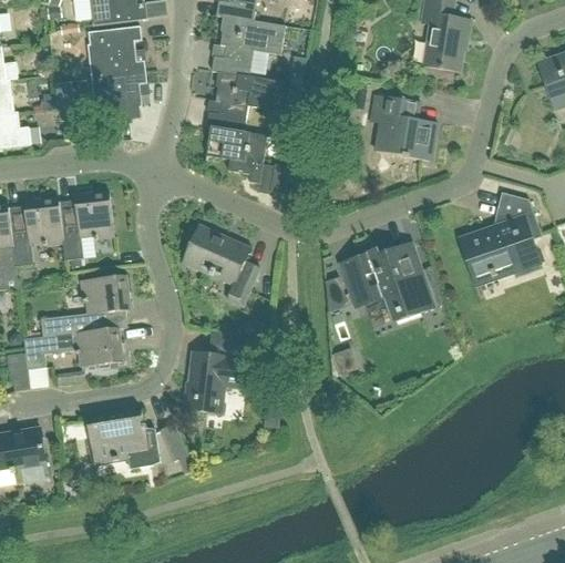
[(89,0),(92,24),(142,19),(140,4),(137,6),(136,0),(89,0)]
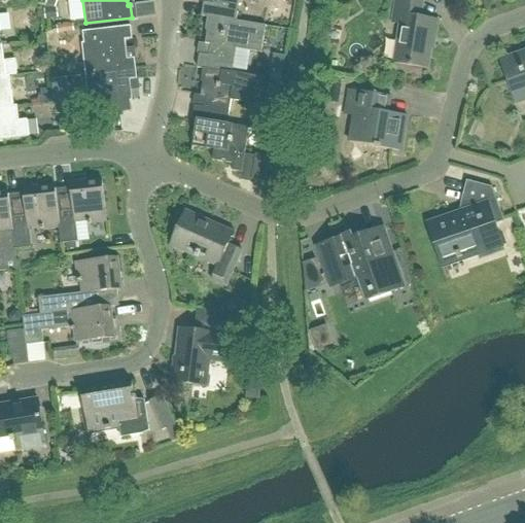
[(200,13),(208,15),(208,14),(235,19),(237,0),(212,0),(212,2),(202,0),(200,13)]
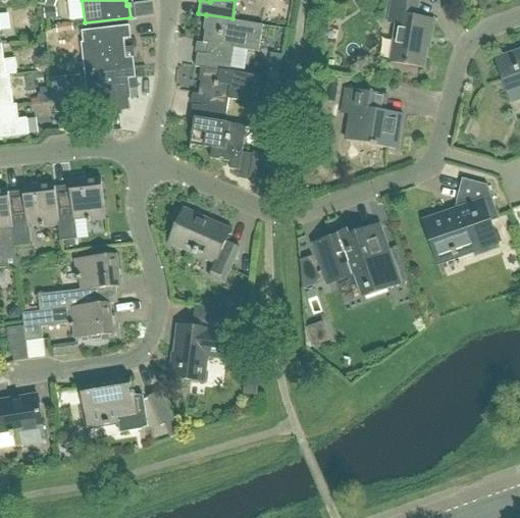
[(429,34),(432,17),(414,14),(416,0),(390,0),(386,19),(396,21),(390,59),(380,57),(380,58),(421,65),(427,33),(429,34)]
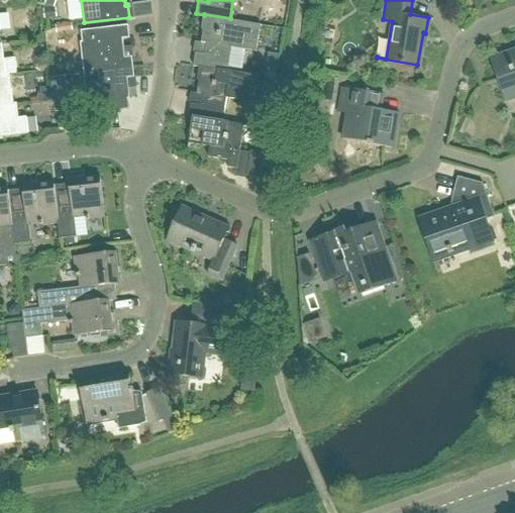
[(0,25),(11,25),(12,9),(0,9),(0,25)]
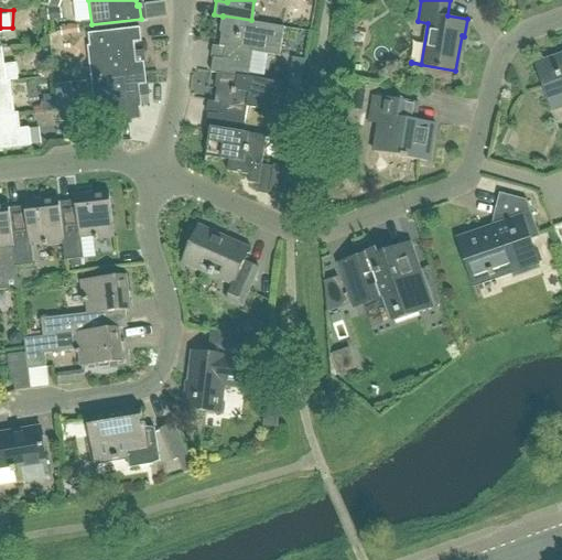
[(283,25),(251,20),(223,15),(223,17),(218,44),(224,45),(223,57),(212,55),(209,71),(218,72),(218,71),(247,76),(247,75),(251,50),(279,54),(283,25)]
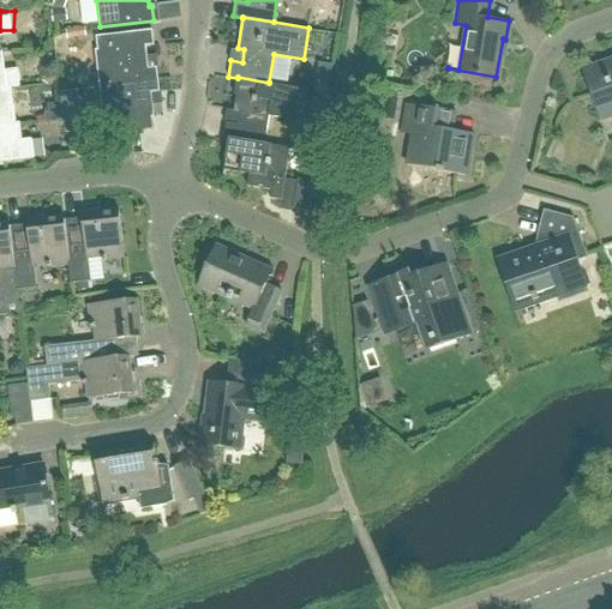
[(95,34),(96,47),(94,48),(99,84),(157,77),(155,65),(148,66),(145,43),(153,42),(151,28),(95,34)]
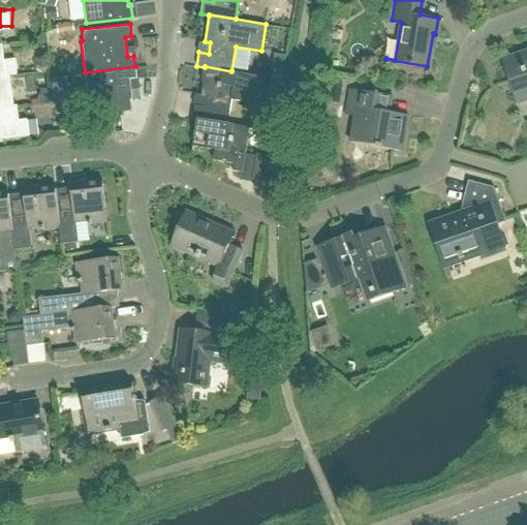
[(1,43),(0,43),(0,73),(4,73),(8,73),(16,72),(13,56),(2,57),(1,43)]
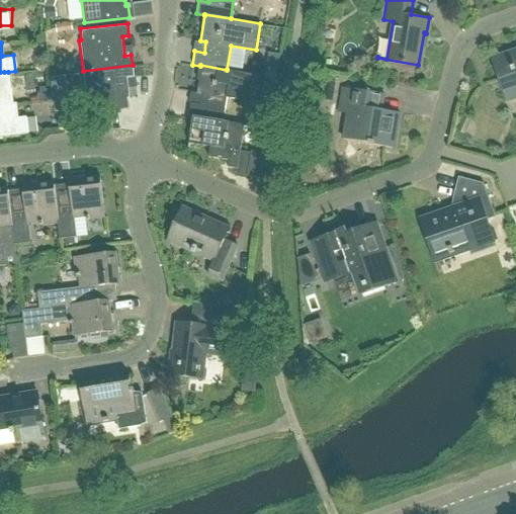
[(515,48),(491,57),(506,99),(507,99),(505,93),(515,88),(515,48)]
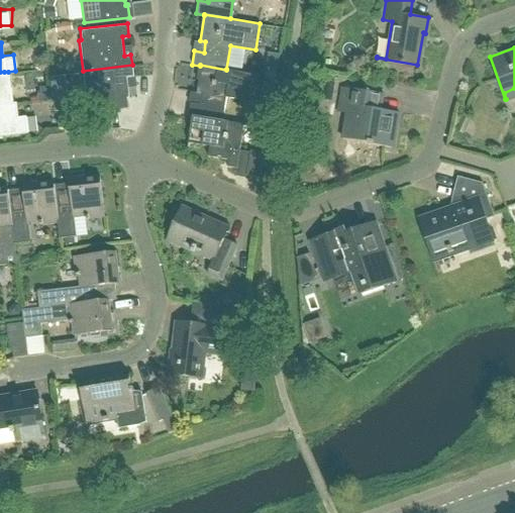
[(132,65),(83,71),(86,101),(92,101),(93,111),(128,107),(127,97),(128,96),(126,76),(133,75),(132,65)]
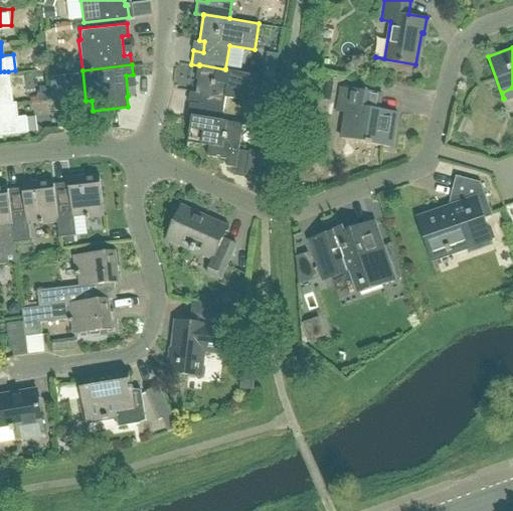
[(254,73),(225,68),(225,69),(199,64),(199,65),(195,91),(200,92),(198,103),(189,102),(187,115),(191,115),(221,120),(221,119),(225,96),(249,100),(254,73)]
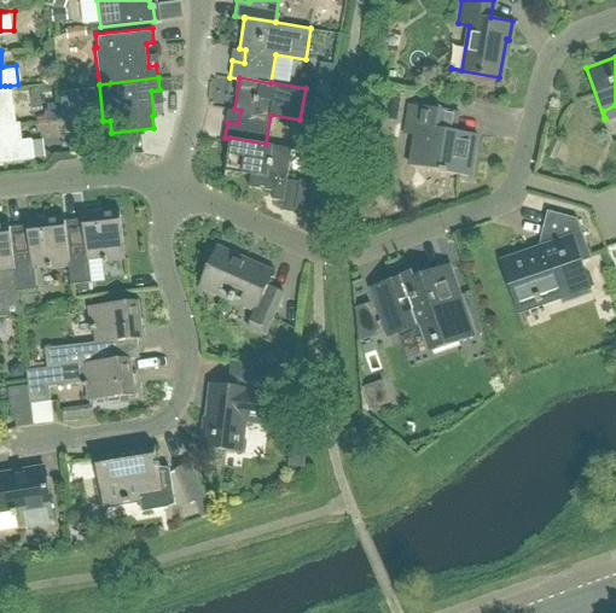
[(0,123),(15,122),(13,121),(10,86),(5,86),(0,86),(0,123)]
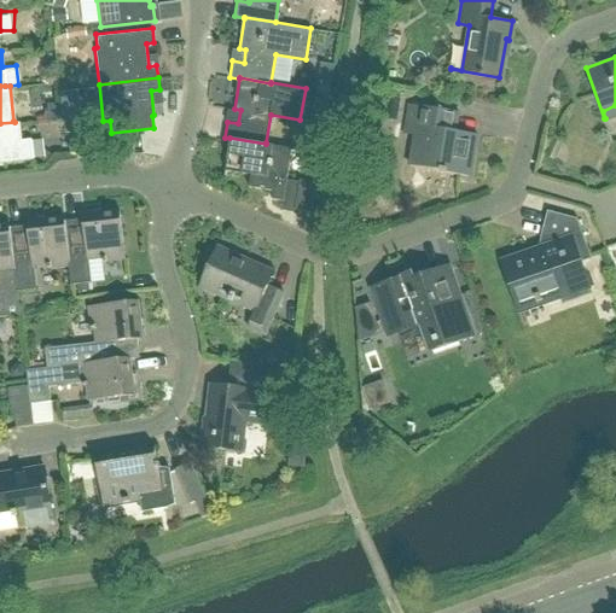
[(457,129),(459,110),(407,103),(404,132),(413,133),(408,163),(439,168),(439,170),(469,175),(476,133),(457,129)]
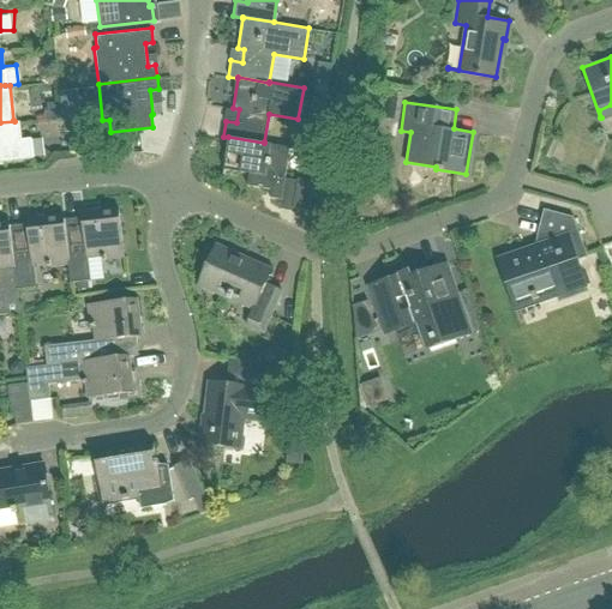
[(0,160),(31,156),(29,133),(21,134),(18,120),(13,120),(15,121),(0,122),(0,160)]
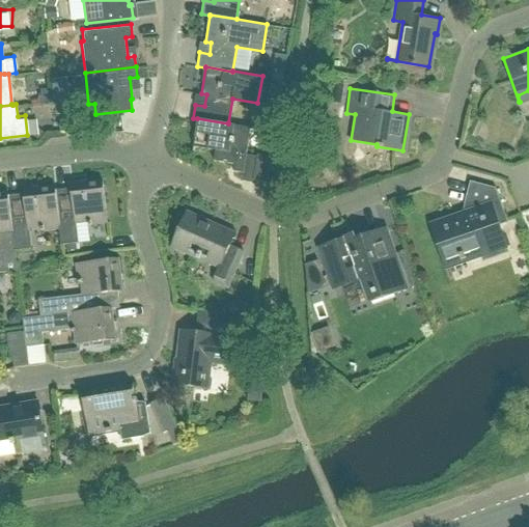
[(72,112),(60,114),(62,129),(74,127),(72,112)]
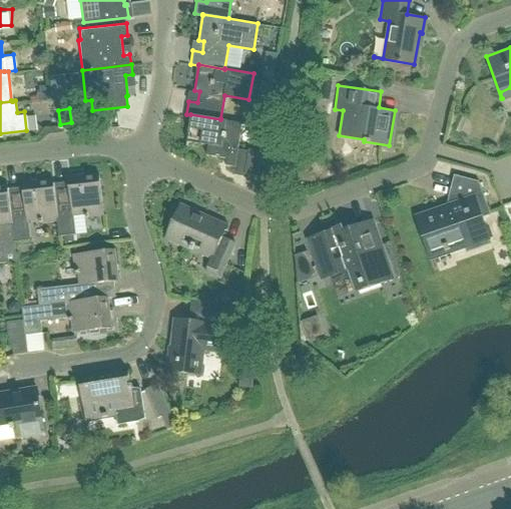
[(245,122),(220,118),(220,119),(190,114),(185,144),(186,144),(187,140),(207,143),(205,153),(225,157),(224,164),(233,165),(240,123),(244,123),(245,122)]
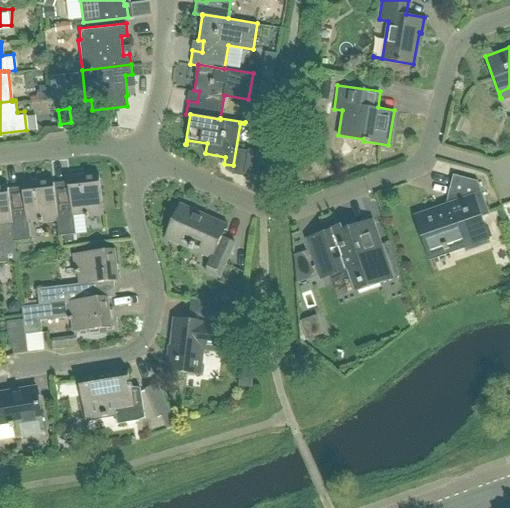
[(256,174),(260,150),(247,148),(243,172),(256,174)]
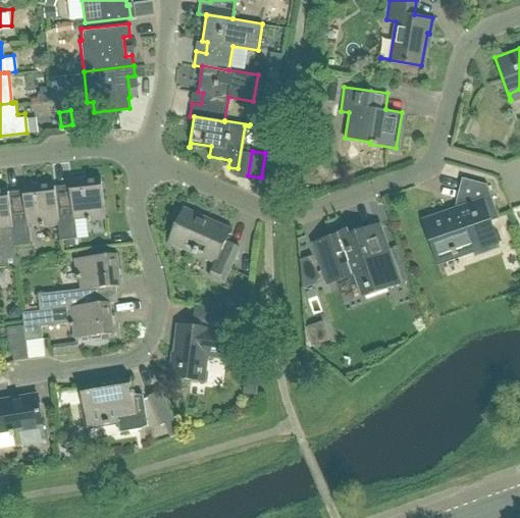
[(57,222),(58,239),(75,237),(73,218),(85,216),(86,219),(104,217),(100,175),(68,179),(68,184),(54,185),(53,186),(57,222)]
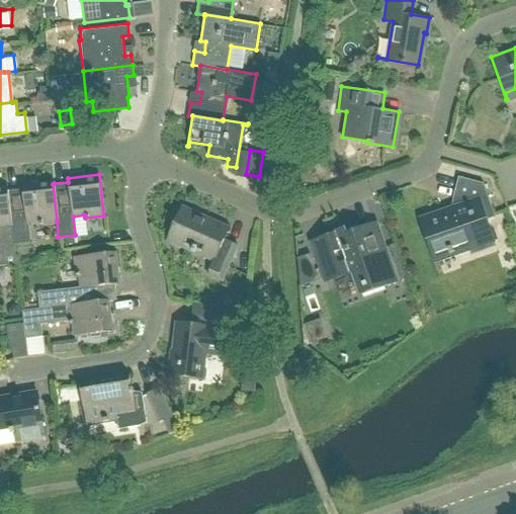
[(486,218),(494,215),(483,181),(457,175),(449,206),(418,217),(425,237),(428,236),(435,256),(437,256),(436,253),(447,249),(448,251),(453,250),(452,248),(465,243),(467,248),(493,240),(486,218)]
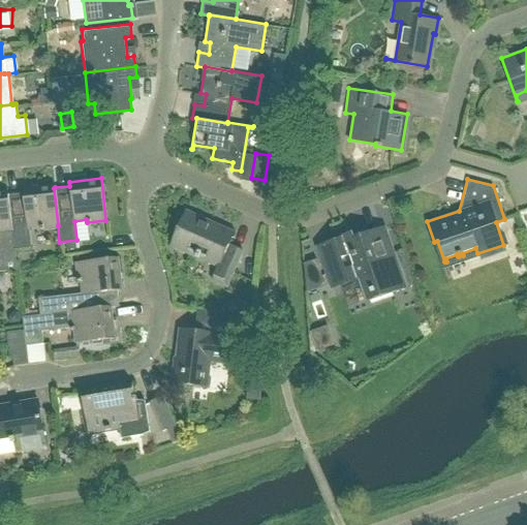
[(12,248),(13,248),(30,246),(28,226),(39,225),(39,227),(58,225),(54,188),(55,187),(54,183),(22,187),(23,191),(7,193),(6,193),(12,248)]
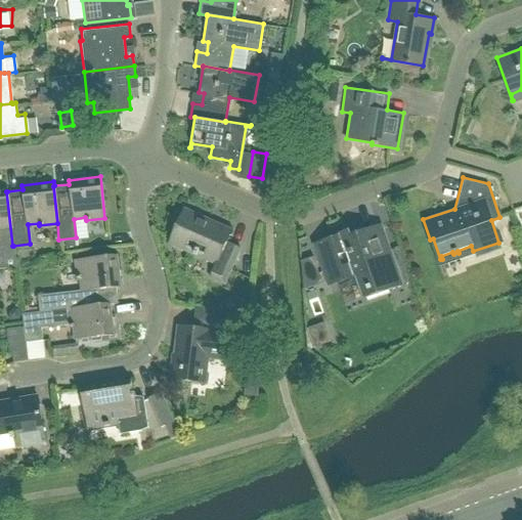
[(6,191),(7,191),(6,187),(0,187),(0,267),(15,265),(13,246),(12,246),(6,191)]
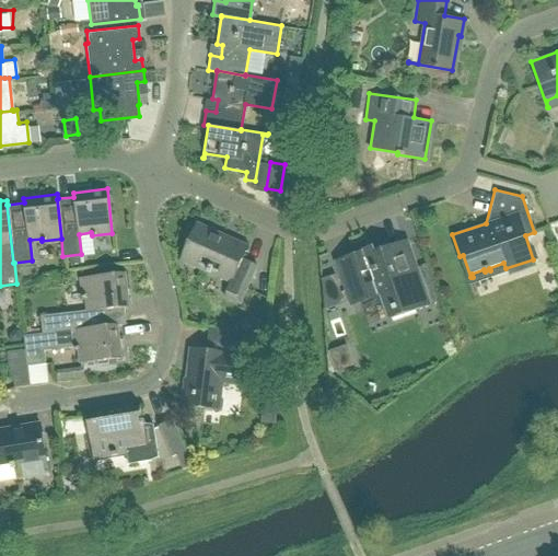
[(229,280),(223,293),(239,301),(255,263),(242,256),(247,244),(196,222),(179,258),(229,280)]
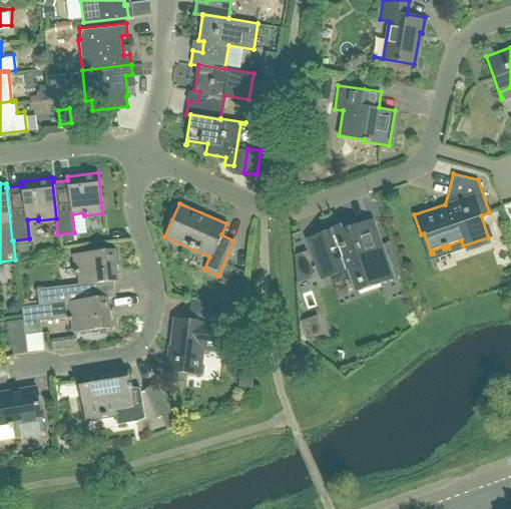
[(356,289),(357,289),(358,292),(380,285),(379,281),(392,277),(379,240),(378,240),(379,243),(373,245),(365,221),(342,229),(341,224),(323,230),(324,231),(307,237),(321,277),(349,268),(356,289)]
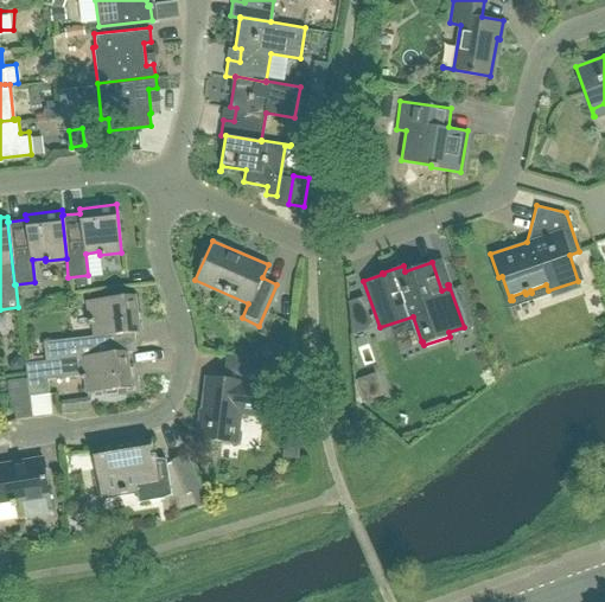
[(127,350),(127,351),(137,350),(134,331),(139,331),(134,294),(86,299),(88,321),(91,321),(93,334),(43,340),(45,359),(45,360),(127,350)]
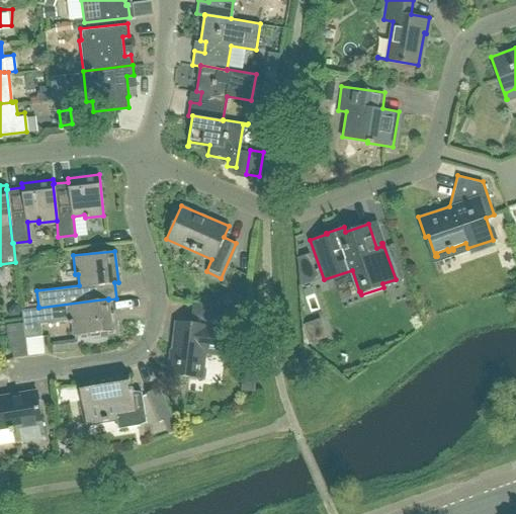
[(111,330),(108,300),(108,298),(38,308),(38,307),(21,309),(24,337),(41,335),(40,323),(68,319),(69,322),(71,322),(73,334),(111,330)]
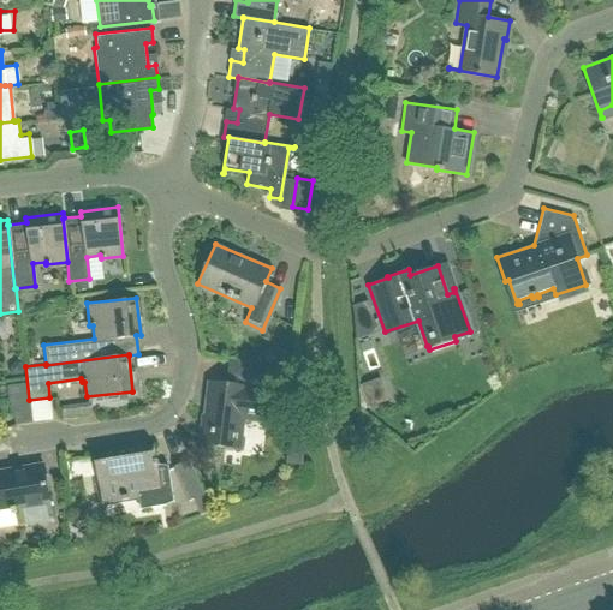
[(271,388),(261,387),(262,380),(284,382),(286,365),(228,358),(225,383),(214,381),(209,414),(210,414),(207,443),(238,447),(242,417),(267,419),(271,388)]
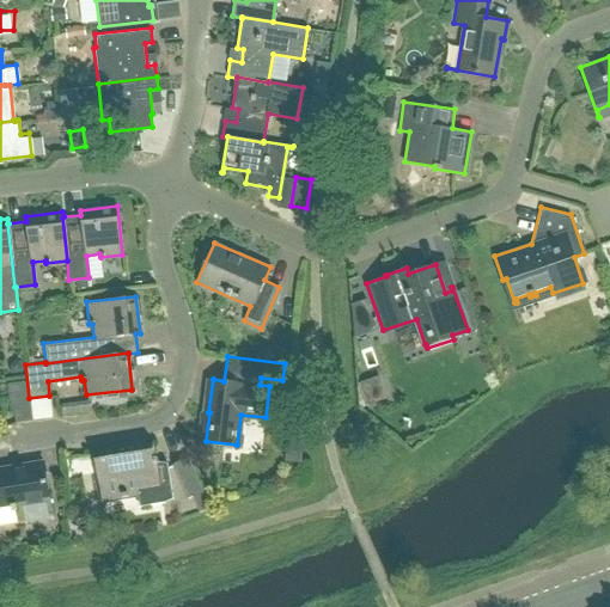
[(89,397),(60,400),(62,412),(90,409),(89,397)]
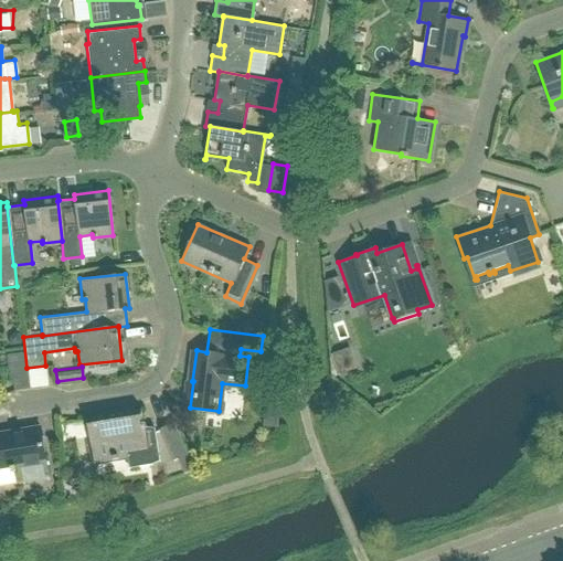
[(157,458),(159,458),(153,427),(152,427),(152,429),(146,430),(145,422),(142,422),(140,409),(86,417),(89,442),(93,442),(96,461),(127,455),(128,467),(151,463),(150,458),(157,457),(157,458)]
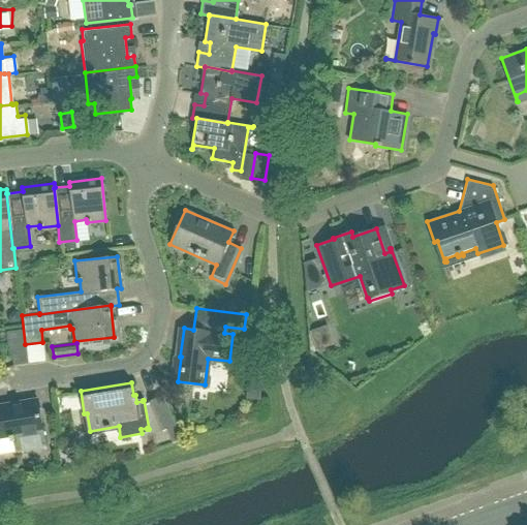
[(181,438),(175,425),(162,395),(149,400),(161,430),(166,428),(173,442),(181,438)]
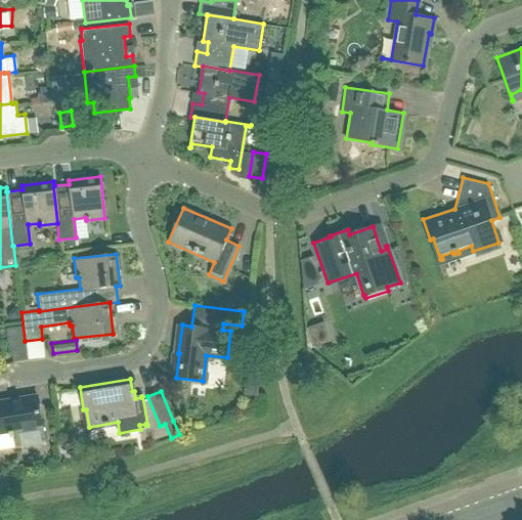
[(0,448),(44,441),(37,394),(0,400),(0,448)]
